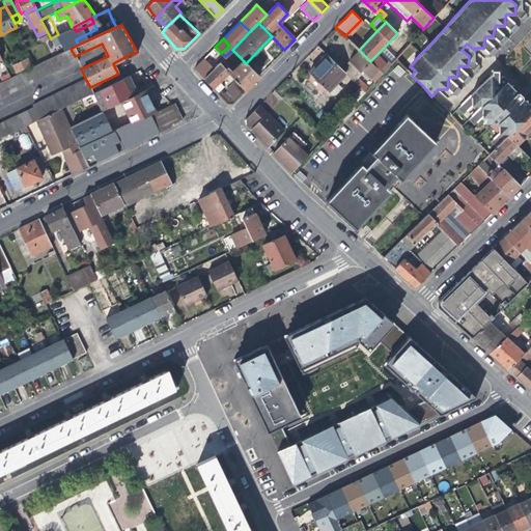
[(7,79),(0,82),(0,96),(77,60),(75,56),(71,49),(12,77),(7,79)]
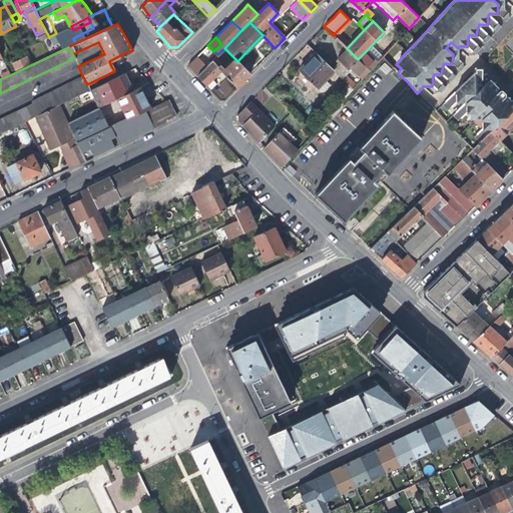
[(337,58),(340,61),(348,69),(350,67),(352,69),(362,78),(369,70),(358,59),(347,48),(341,54),(337,58)]
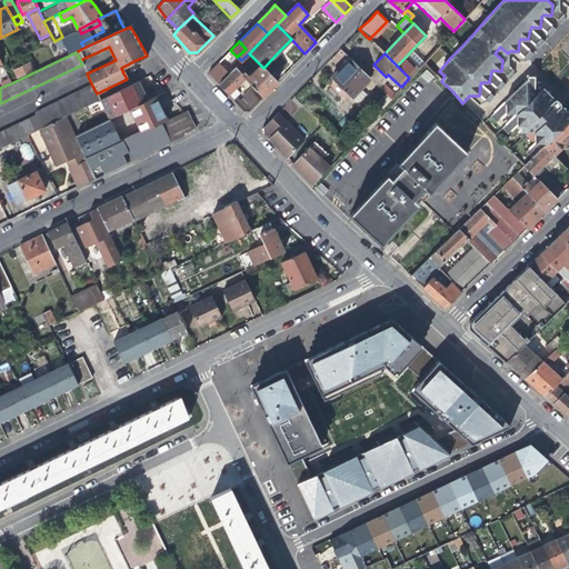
[(419,68),(407,56),(397,66),(409,78),(419,68)]
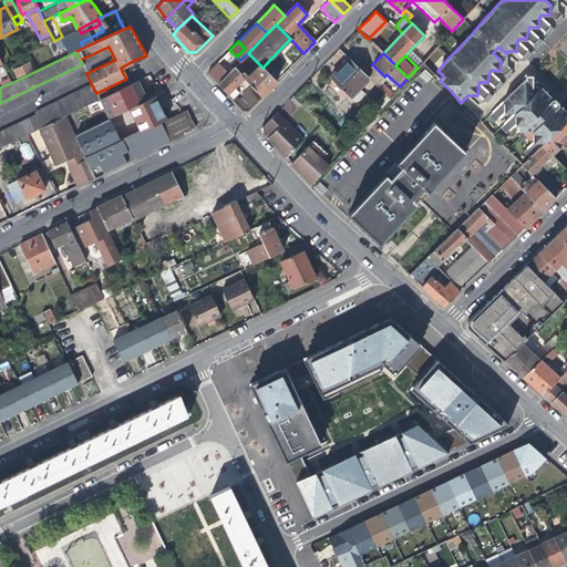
[(358,89),(369,78),(367,76),(352,63),(347,57),(338,65),(328,76),(351,99),(351,100),(353,102),(358,103),(364,95),(360,91),(358,89)]
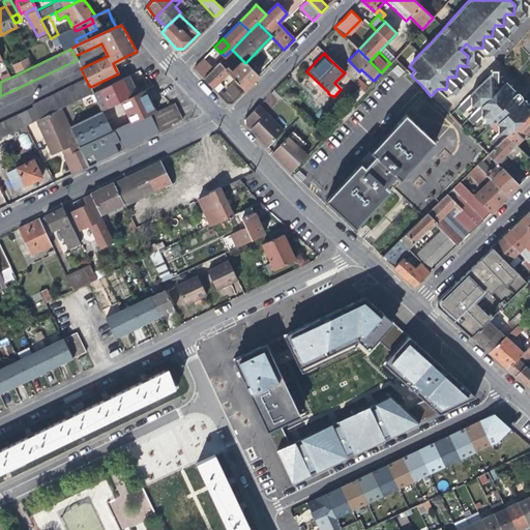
[(0,54),(0,64),(7,79),(12,77),(1,54),(0,54)]
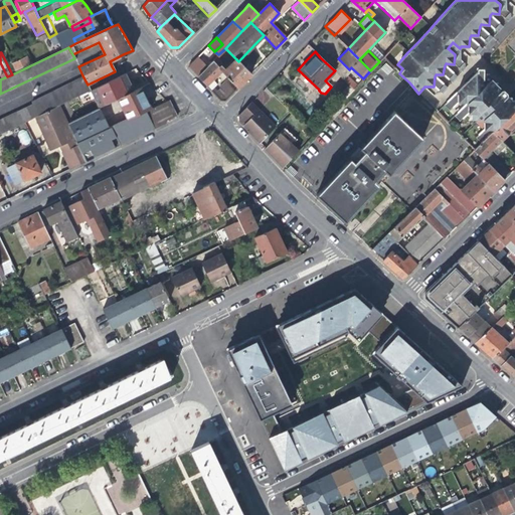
[(16,68),(30,61),(27,54),(13,60),(16,68)]
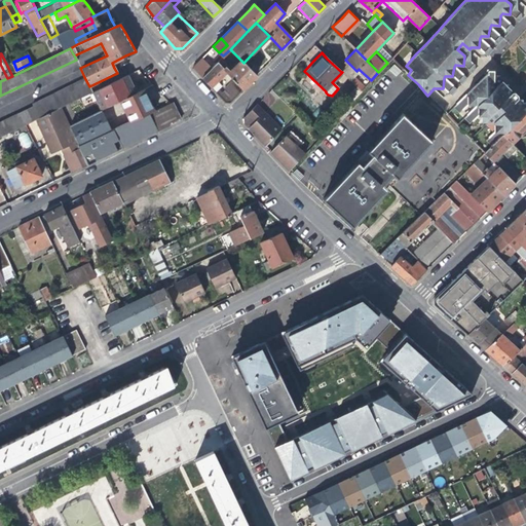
[(222,57),(218,62),(223,67),(227,63),(222,57)]
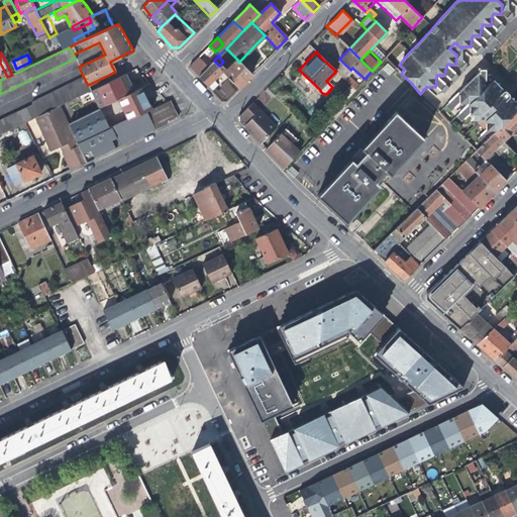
[(208,66),(199,57),(189,66),(198,76),(208,66)]
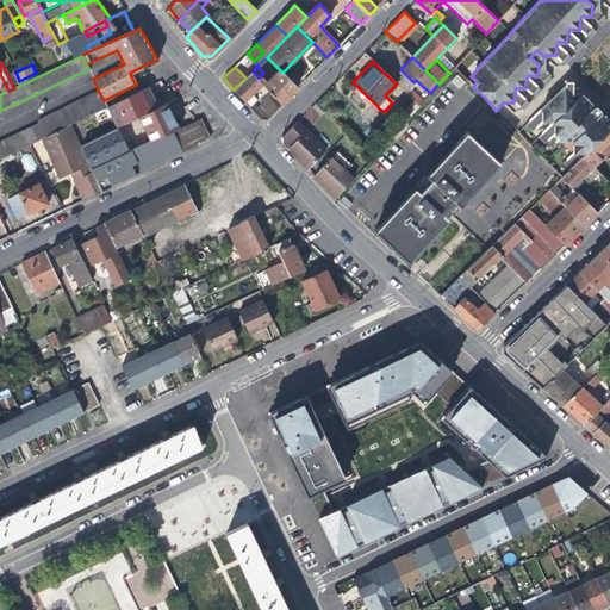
[(265,86),(281,104),(291,93),(297,87),(282,73),(280,70),(265,86)]
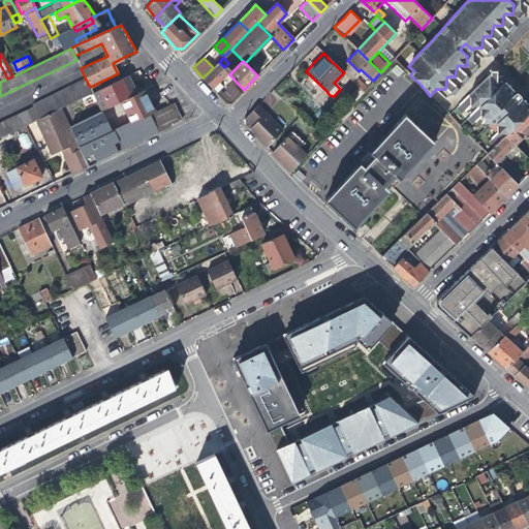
[(228,72),(224,67),(219,62),(213,67),(203,78),(224,102),(230,103),(237,97),(241,93),(231,84),(225,90),(226,91),(223,94),(215,85),(228,72)]
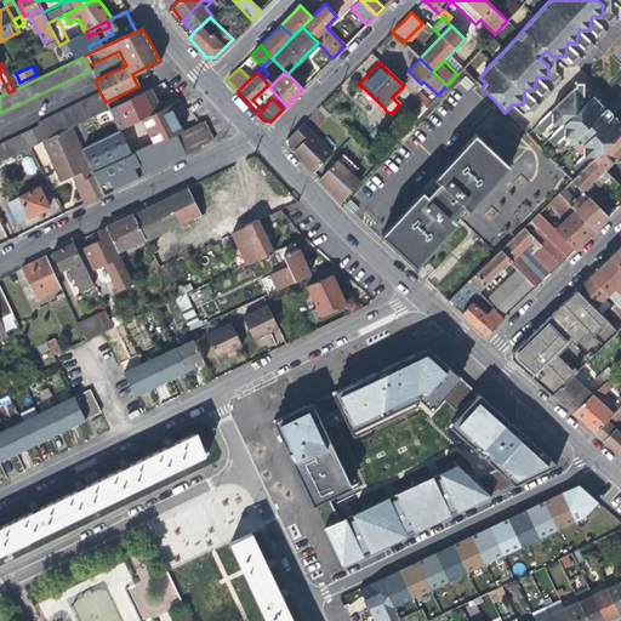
[(411,74),(402,84),(404,85),(406,89),(420,102),(426,107),(429,104),(427,101),(428,100),(420,91),(426,84),(423,81),(421,84),(411,74)]
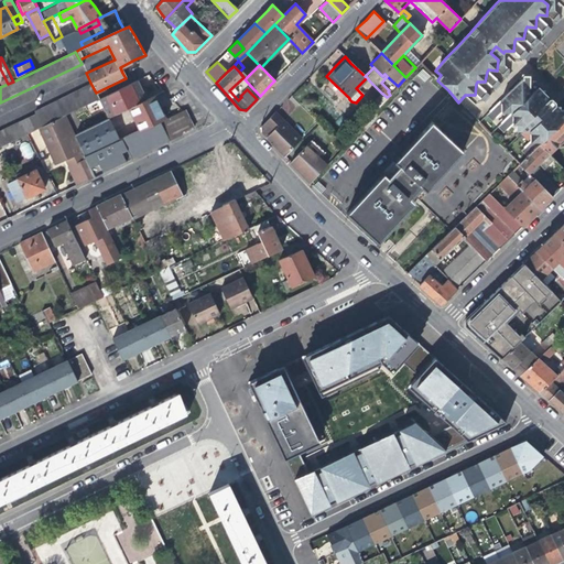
[(539,88),(528,77),(524,76),(499,101),(486,116),(491,121),(501,112),(509,112),(511,115),(498,129),(503,134),(513,125),(521,125),(524,128),(531,134),(530,141),(520,151),(527,158),(540,145),(543,141),(563,120),(563,109),(560,109),(539,88)]
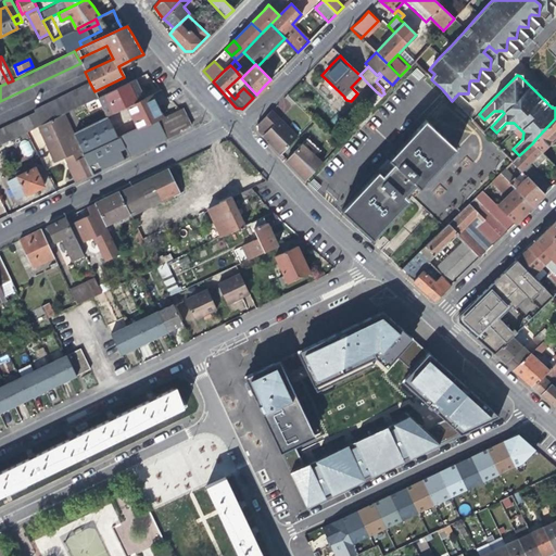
[(134,79),(97,97),(106,116),(127,106),(140,101),(135,91),(139,89),(137,85),(134,79)]
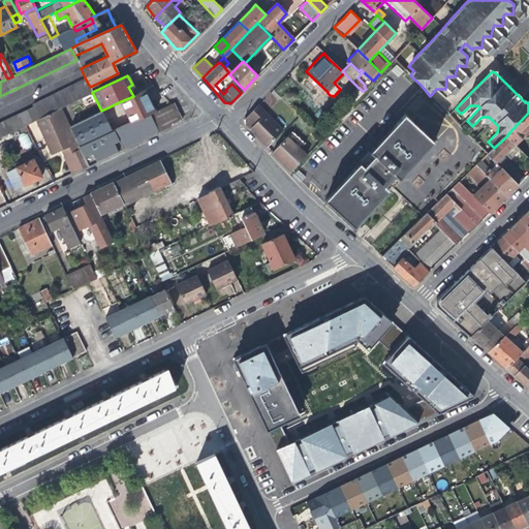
[(0,137),(36,120),(61,107),(67,104),(92,92),(90,87),(85,78),(33,103),(34,105),(0,122),(0,137)]
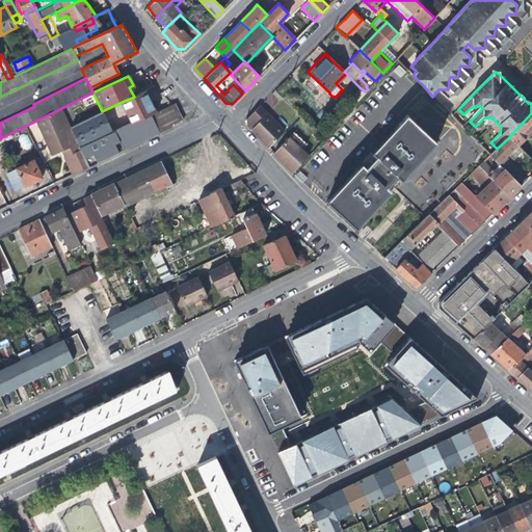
[(356,101),(365,91),(360,87),(351,97),(356,101)]
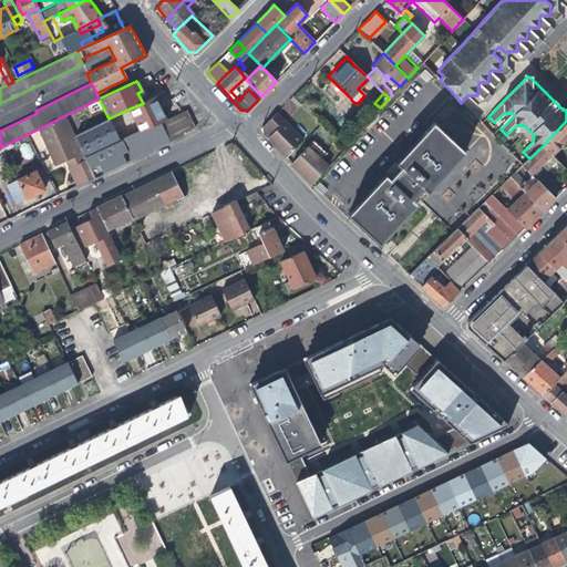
[(154,96),(143,103),(130,109),(137,125),(122,132),(119,125),(113,127),(109,119),(82,132),(74,135),(84,156),(160,122),(165,119),(160,107),(154,96)]
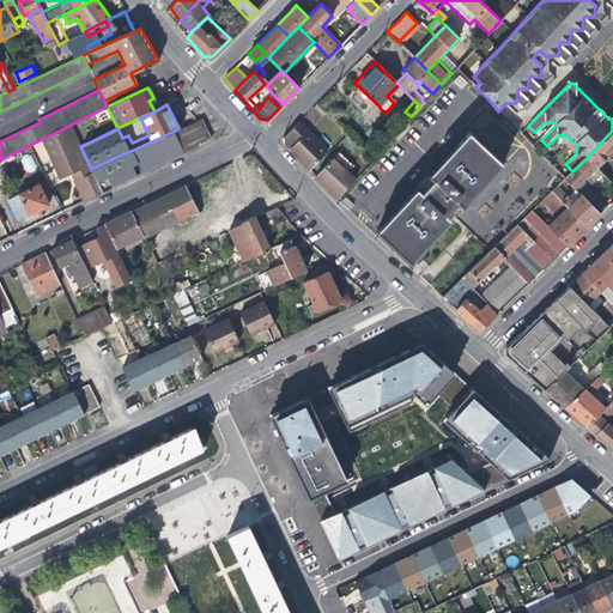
[(211,139),(200,119),(198,120),(178,128),(173,132),(183,152),(211,139)]
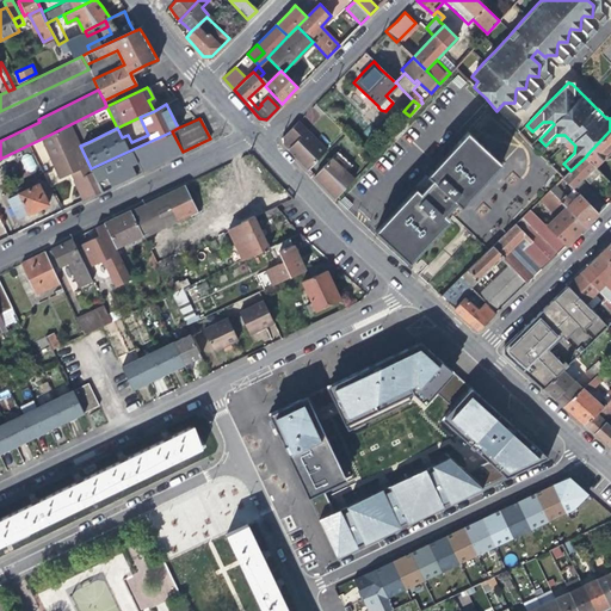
[(88,142),(78,121),(71,124),(80,146),(88,142)]
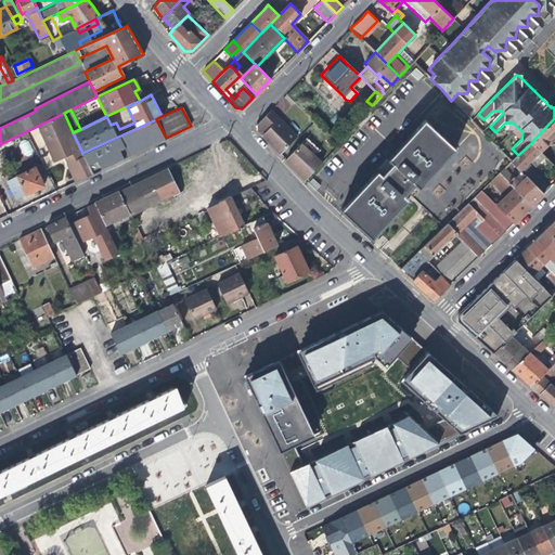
[(268,140),(280,153),(296,136),(270,110),(257,124),(256,129),(268,140)]
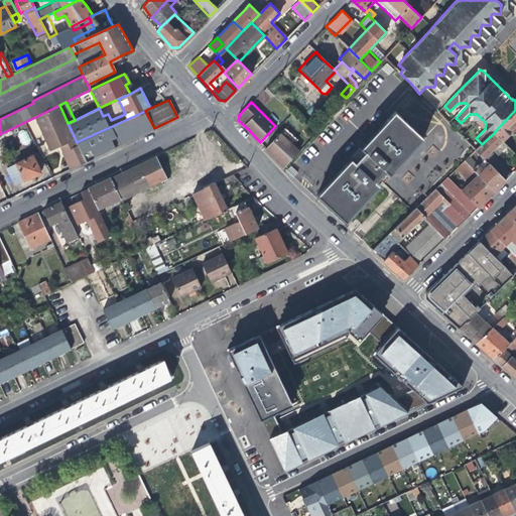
[(61,143),(65,148),(61,149),(71,168),(79,164),(86,160),(77,142),(68,123),(59,105),(35,117),(50,149),(59,145),(61,143)]
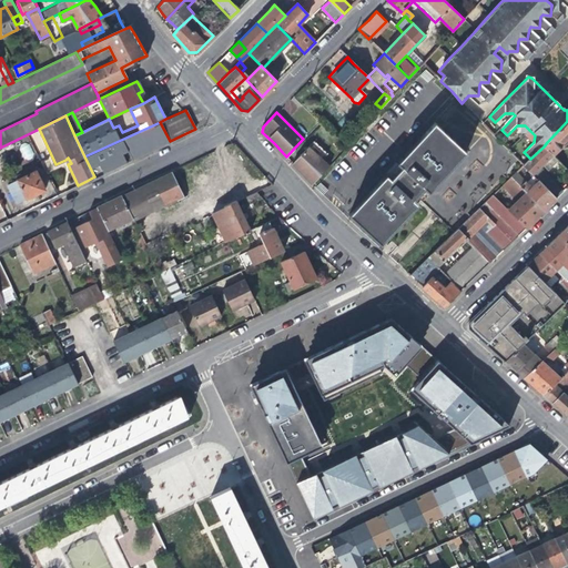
[(553,155),(567,140),(567,121),(547,142),(544,146),(553,155)]
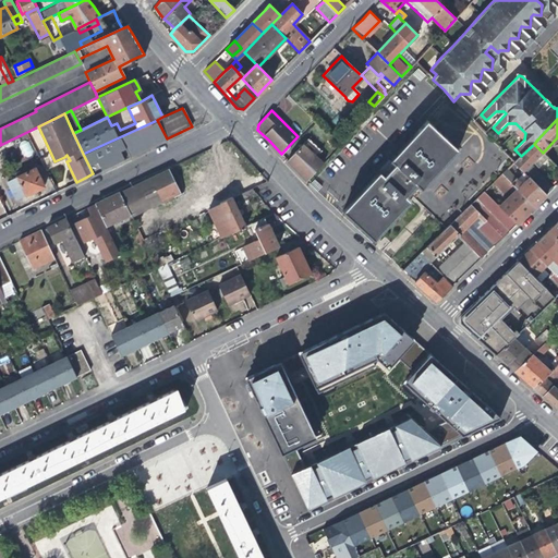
[(167,138),(157,120),(83,154),(93,173),(132,155),(167,138)]
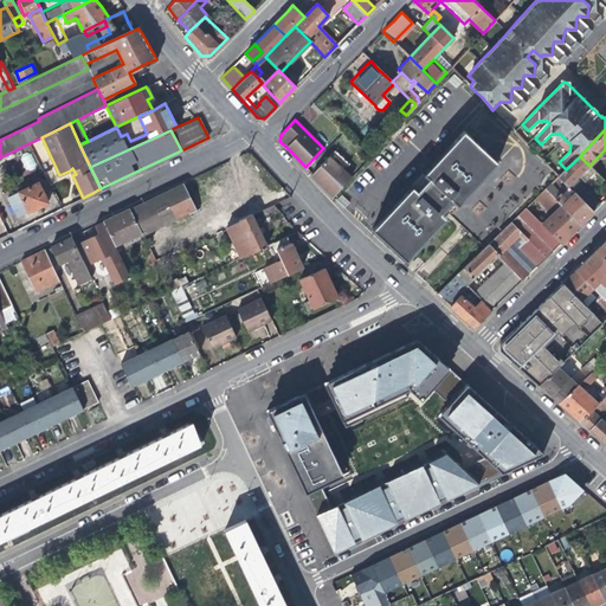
[(410,186),(371,229),(379,237),(404,259),(444,217),(438,212),(451,199),(456,204),(496,162),(462,130),(427,168),(423,173),(426,176),(420,184),(414,191),(410,186)]
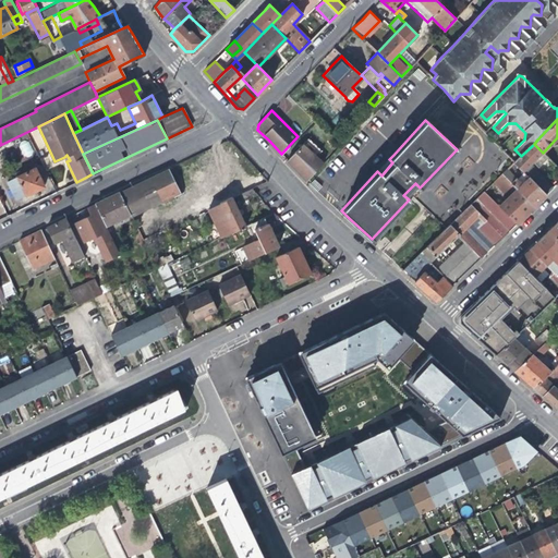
[(322,150),(308,137),(303,143),(316,156),(322,150)]
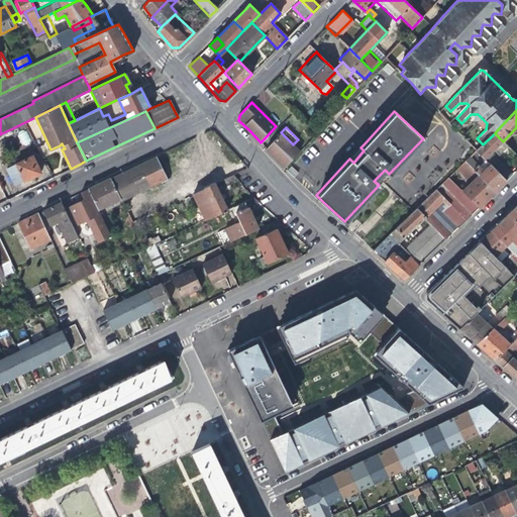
[(22,145),(30,142),(26,129),(17,132),(22,145)]
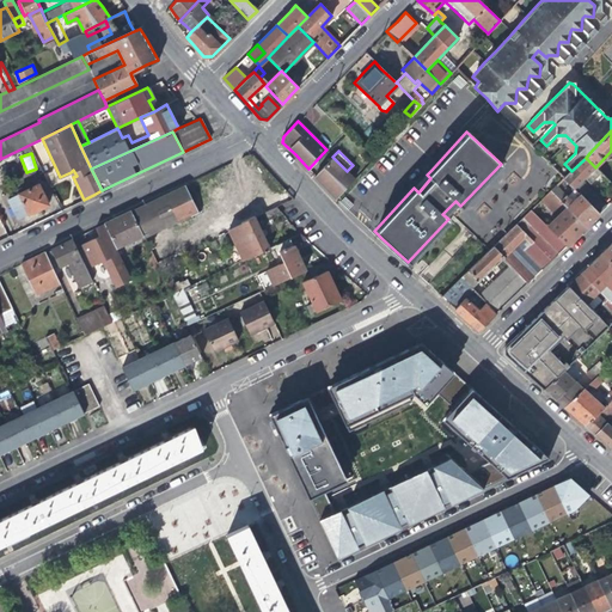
[(347,171),(332,157),(314,175),(325,187),(335,197),(354,178),(347,171)]
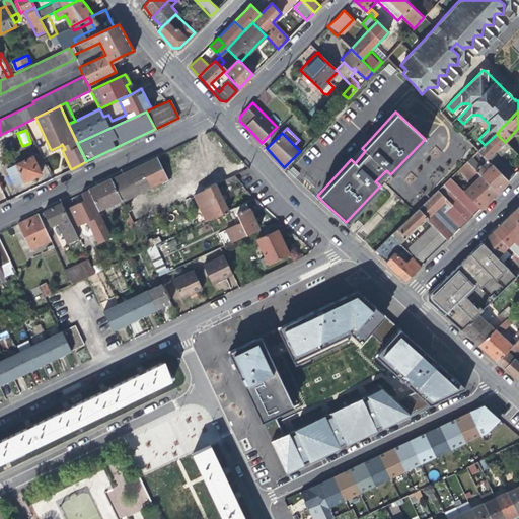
[(509,146),(505,142),(497,134),(485,145),(477,151),(487,160),(492,165),(508,181),(513,177),(493,154),(496,151),(499,155),(505,150),(509,146)]
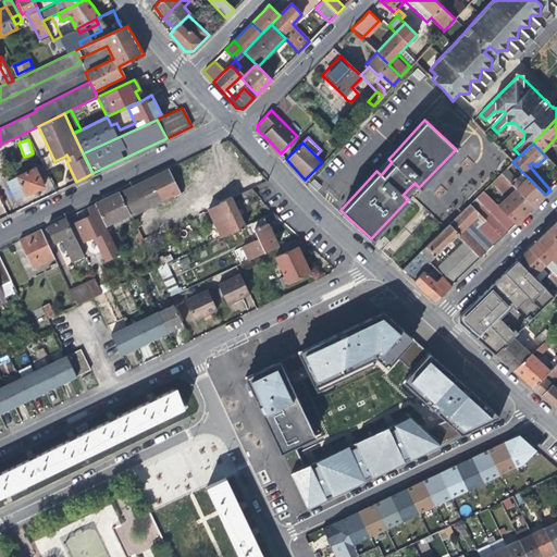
[(196,185),(181,192),(172,196),(177,208),(199,197),(200,200),(187,207),(192,215),(208,208),(218,202),(214,196),(244,183),(239,174),(236,166),(212,177),(211,174),(195,182),(196,185)]
